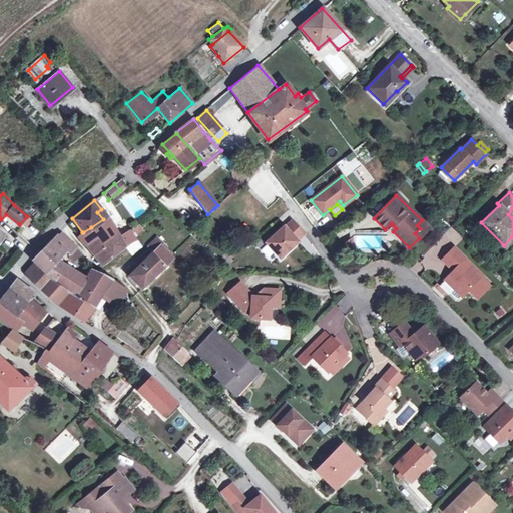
[(220,214),(214,208),(207,214),(209,216),(213,221),(220,214)]
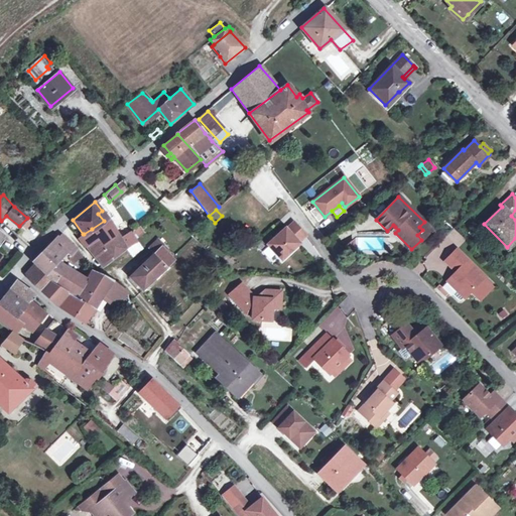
[(92,229),(96,237),(102,245),(118,235),(107,217),(102,211),(98,214),(104,221),(92,229)]
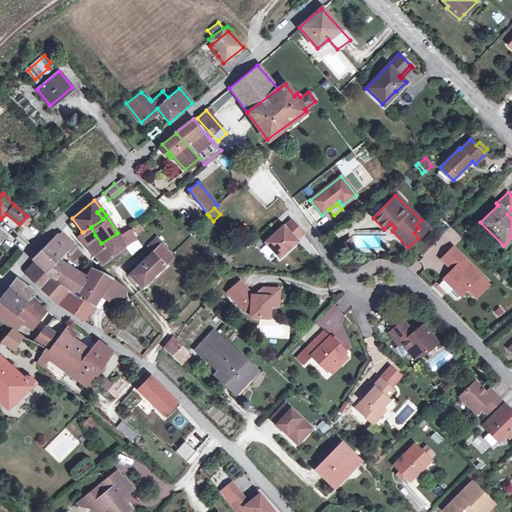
[(428,227),(421,220),(416,225),(419,228),(414,233),(418,238),(428,227)]
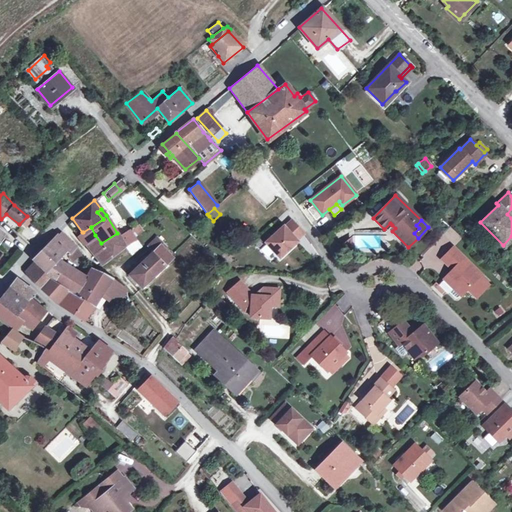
[(282,227),(265,243),(279,258),(296,242),(295,241),(302,234),(291,221),(283,228),(282,227)]
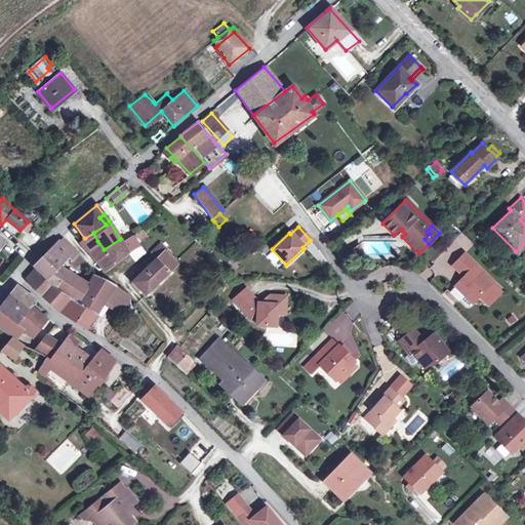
[(104,249),(97,241),(86,249),(103,270),(113,264),(139,243),(137,241),(146,236),(142,230),(121,242),(120,239),(104,249)]
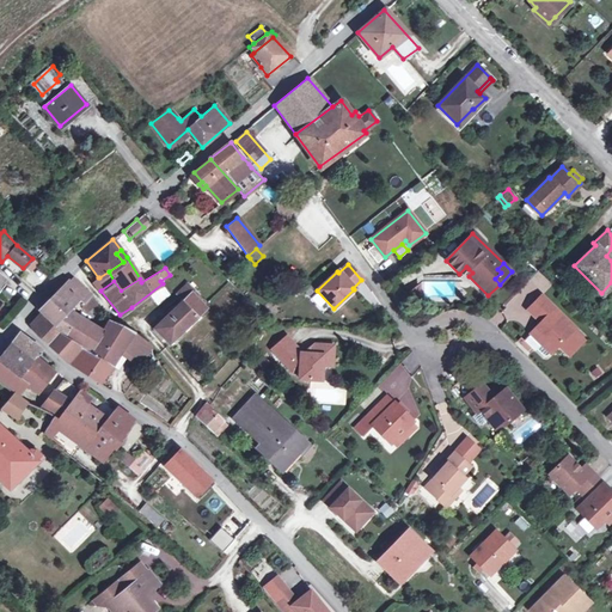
[(114,281),(109,271),(99,277),(98,277),(92,282),(98,291),(99,289),(101,291),(114,281)]
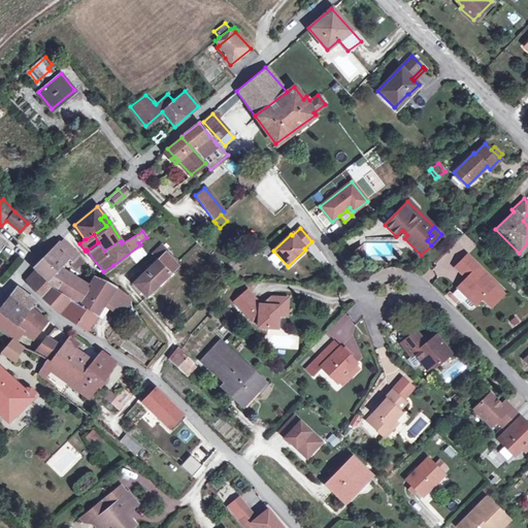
[(77,304),(88,288),(75,281),(67,274),(60,266),(67,259),(71,262),(77,256),(63,240),(35,268),(46,282),(45,283),(50,287),(67,299),(68,300),(70,300),(77,304)]
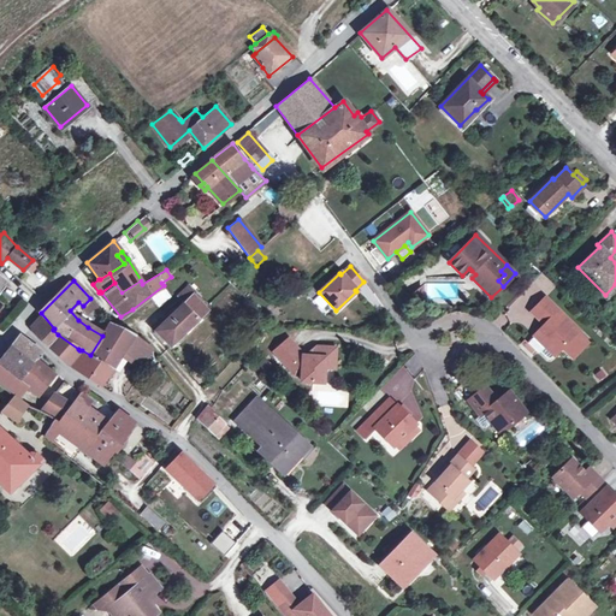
[(188,285),(177,296),(183,302),(154,331),(170,345),(206,311),(203,307),(207,304),(188,285)]
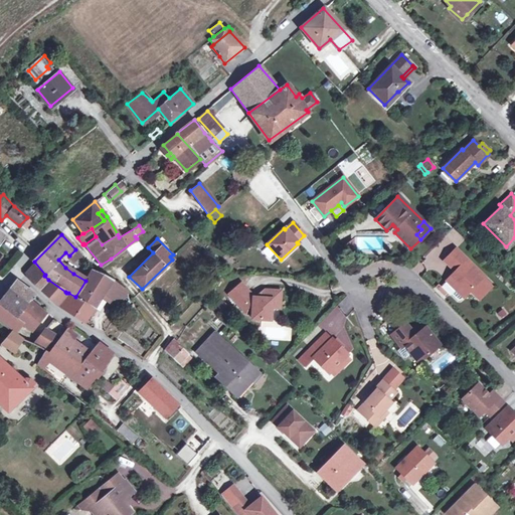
[(453,269),(455,267),(458,269),(447,280),(456,289),(452,293),(458,299),(461,298),(463,296),(470,289),(479,298),(491,286),(482,278),(483,276),(456,248),(445,260),(453,269)]
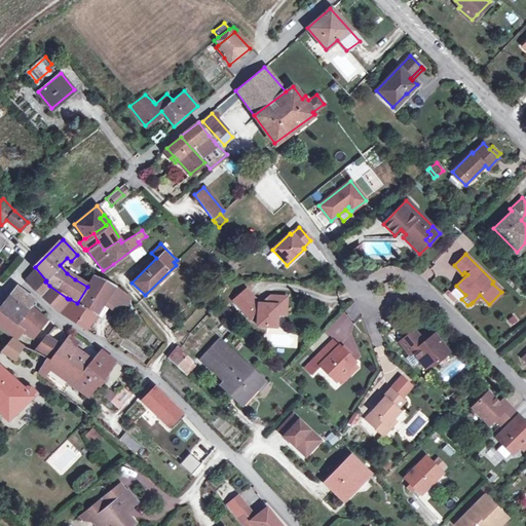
[(41,295),(49,286),(45,282),(41,277),(39,279),(35,276),(38,274),(33,269),(25,277),(25,279),(41,295)]
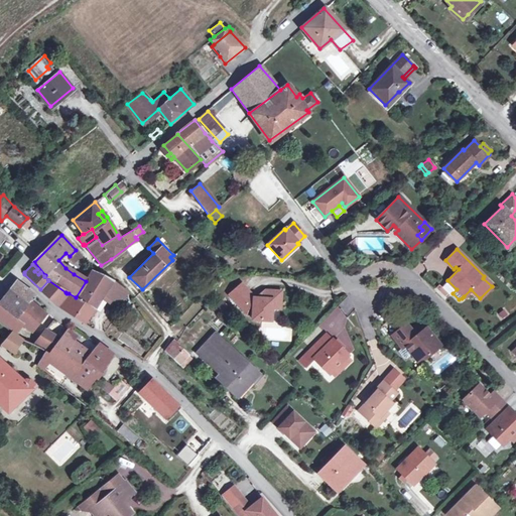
[(92,270),(86,281),(76,297),(69,293),(59,306),(84,324),(93,308),(91,306),(93,302),(90,300),(94,295),(100,298),(102,295),(112,280),(109,278),(92,270)]
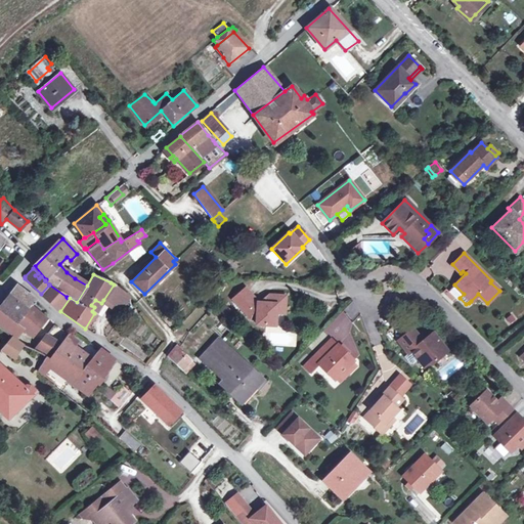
[(49,285),(41,294),(58,309),(67,297),(49,285)]
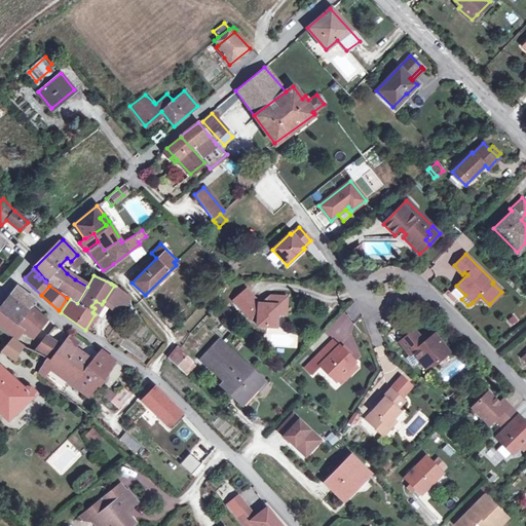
[(127,293),(114,286),(104,301),(119,311),(129,296),(127,293)]
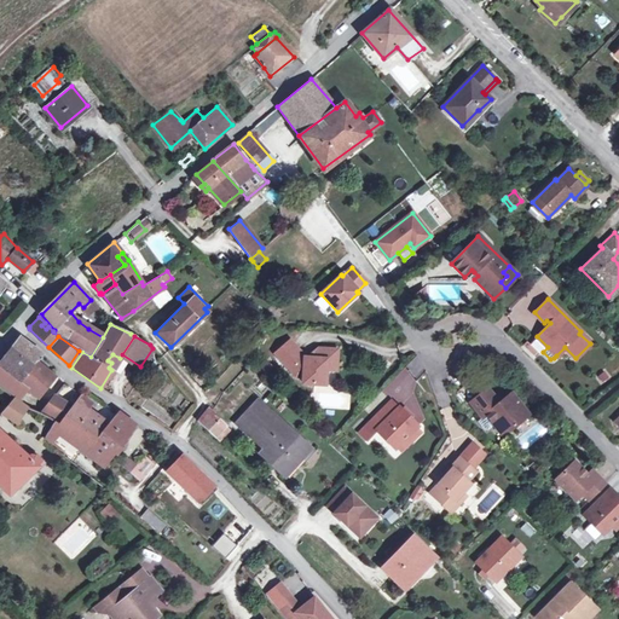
[(19,337),(11,350),(32,365),(35,360),(41,353),(19,337)]
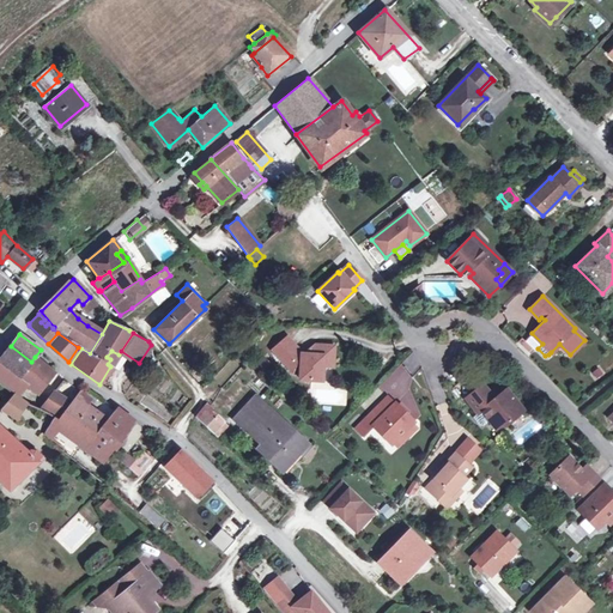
[(320,383),(321,368),(321,359),(333,360),(333,347),(315,346),(302,357),(301,357),(287,340),(272,352),(290,372),(298,374),(297,381),(320,383)]
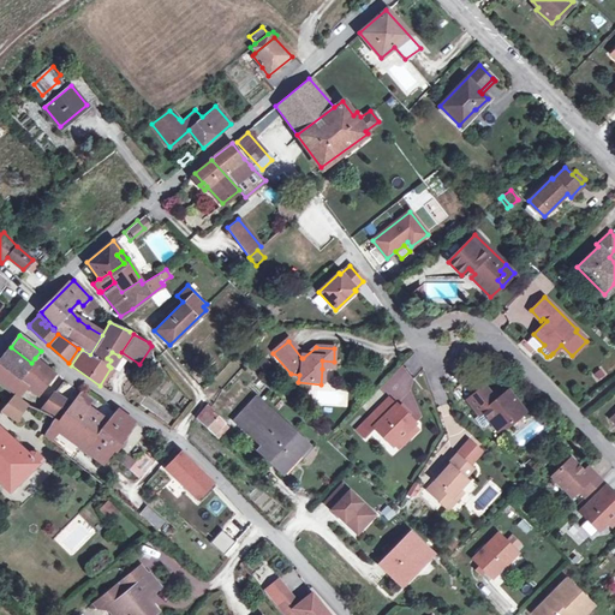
[(0,363),(15,375),(15,376),(19,380),(28,368),(31,363),(11,347),(0,359),(0,363)]
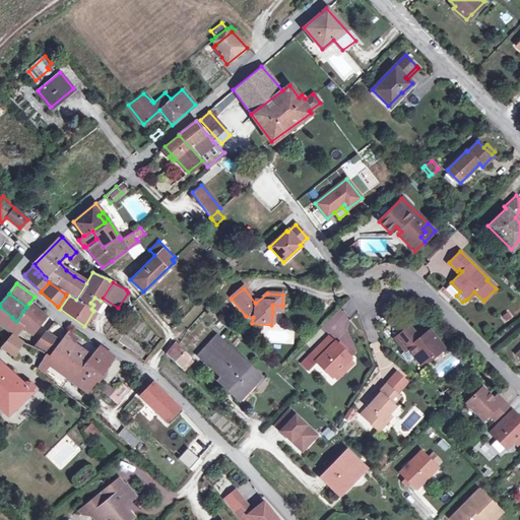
[(26,307),(23,311),(38,323),(44,315),(29,303),(26,307)]
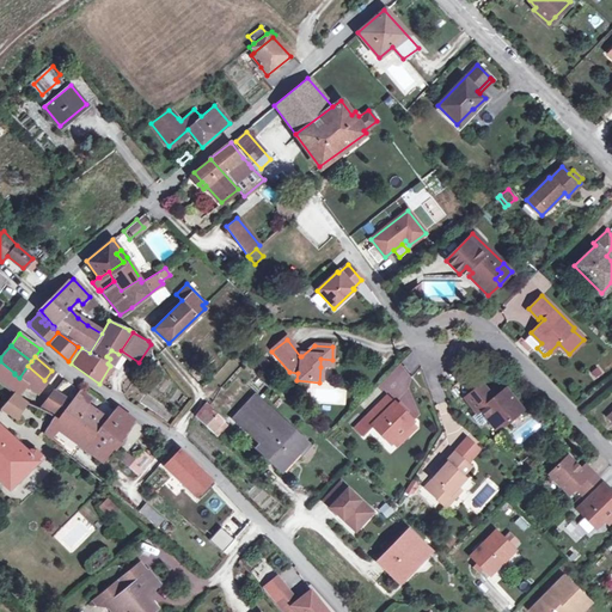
[(0,379),(6,385),(14,374),(14,373),(0,361),(0,379)]
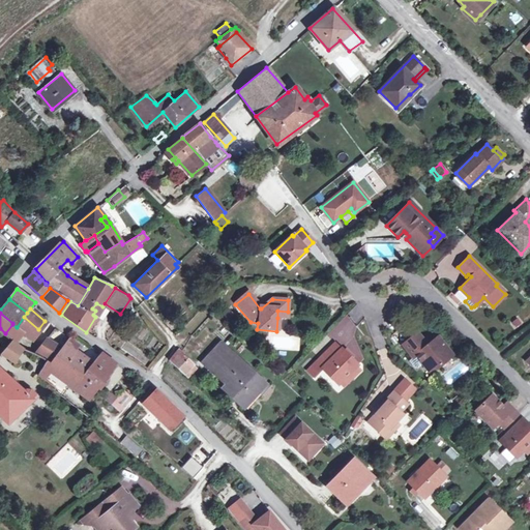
[(17,327),(22,331),(30,339),(38,329),(24,317),(17,327)]
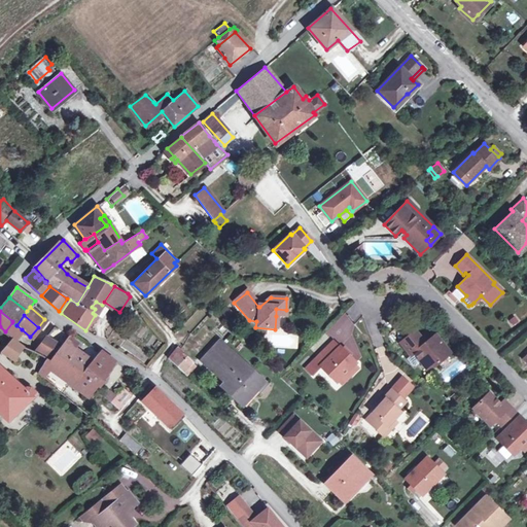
[(16,325),(12,322),(5,331),(14,339),(22,329),(16,325)]
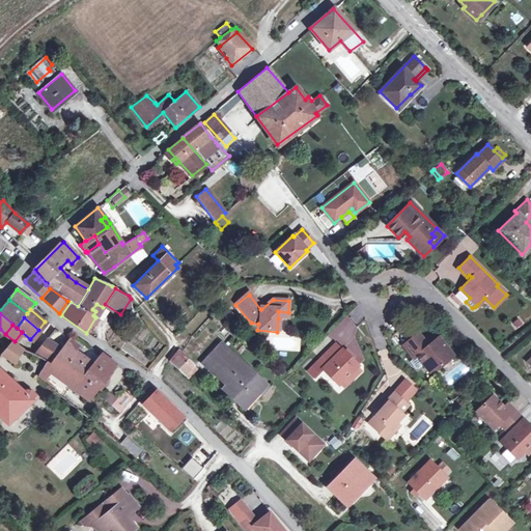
[(417,333),(403,343),(415,357),(412,359),(409,361),(415,368),(418,368),(423,364),(429,371),(439,363),(441,365),(453,355),(438,337),(427,345),(417,333)]
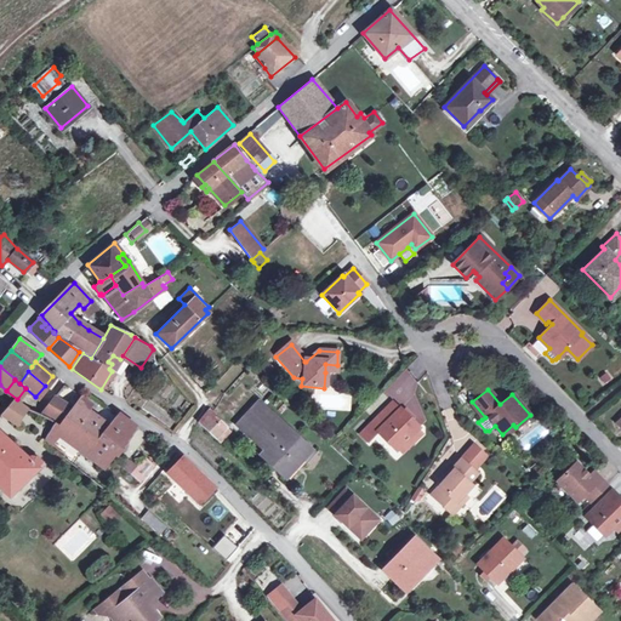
[(72,409),(55,397),(47,406),(43,412),(61,425),(67,416),(72,409)]
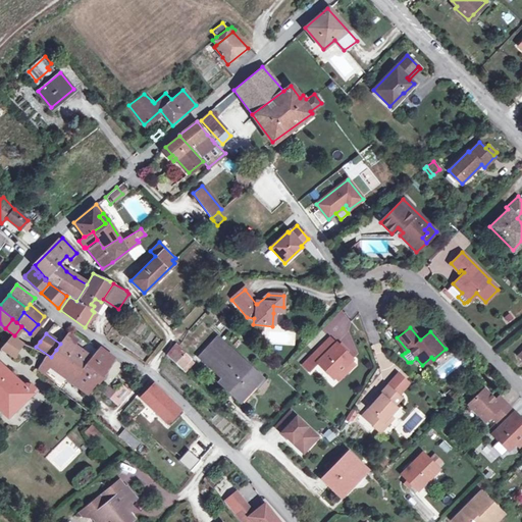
[(2,347),(13,355),(20,343),(11,335),(2,347)]
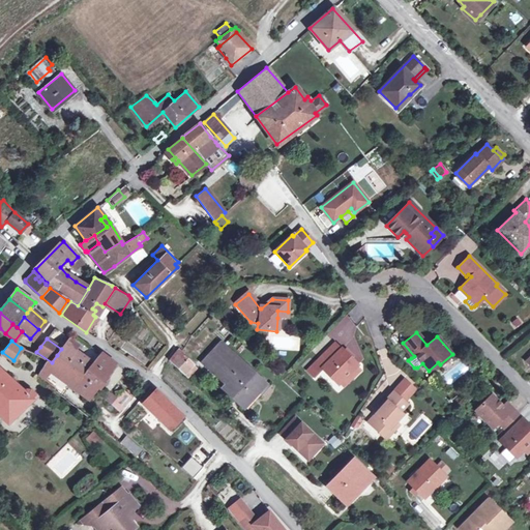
[(246,402),(257,391),(264,383),(221,343),(203,361),(234,389),(246,402)]
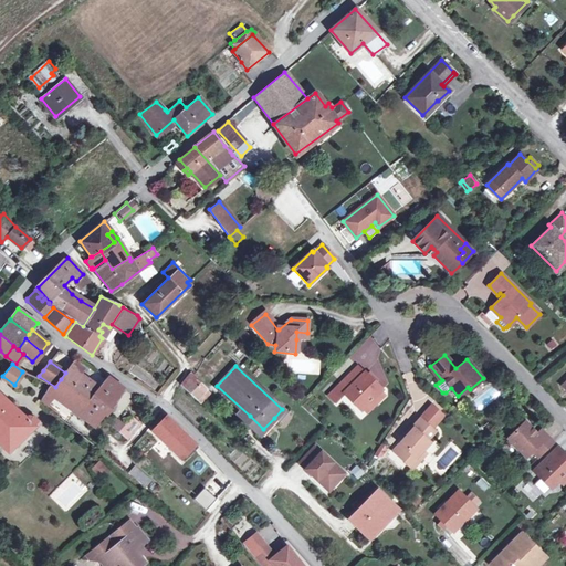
[(357,366),(333,390),(338,397),(344,392),(360,409),(363,407),(379,390),(381,389),(365,371),(364,373),(357,366)]
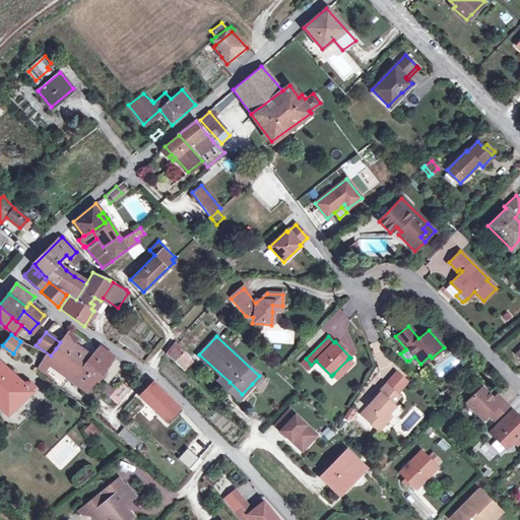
[(403,351),(406,349),(395,336),(393,338),(403,351)]
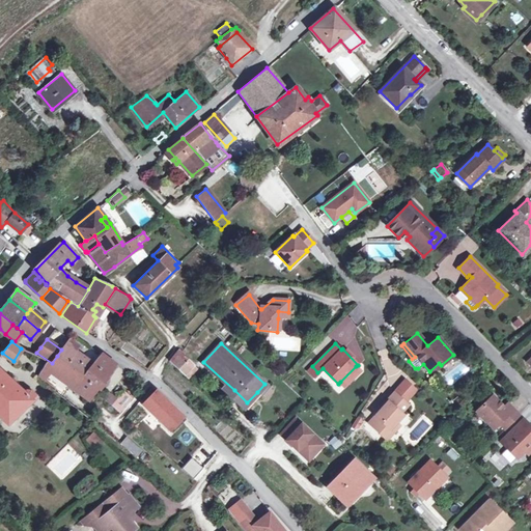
[(57,356),(83,375),(92,364),(65,344),(61,350),(57,356)]
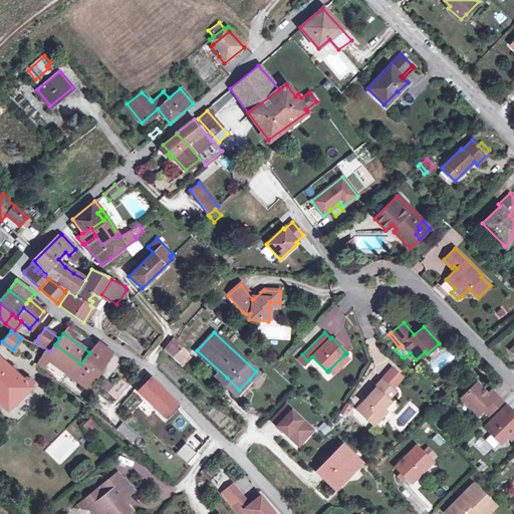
[(164,349),(177,362),(185,354),(176,345),(178,343),(172,337),(164,349)]
